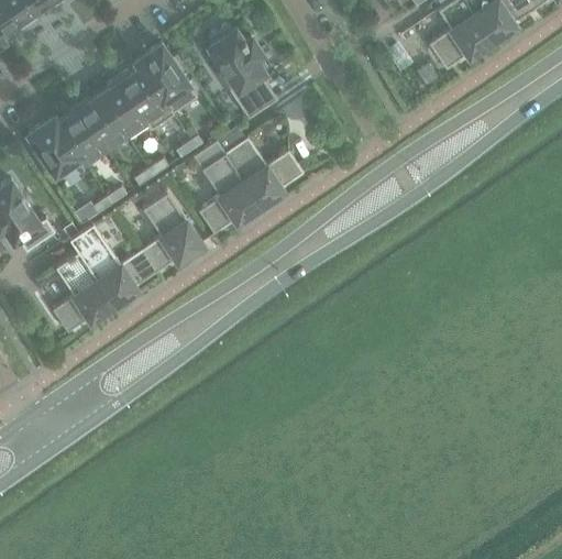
[(0,41),(1,43),(2,42),(0,39),(0,33),(6,31),(8,33),(20,25),(1,0),(0,0),(0,41)]
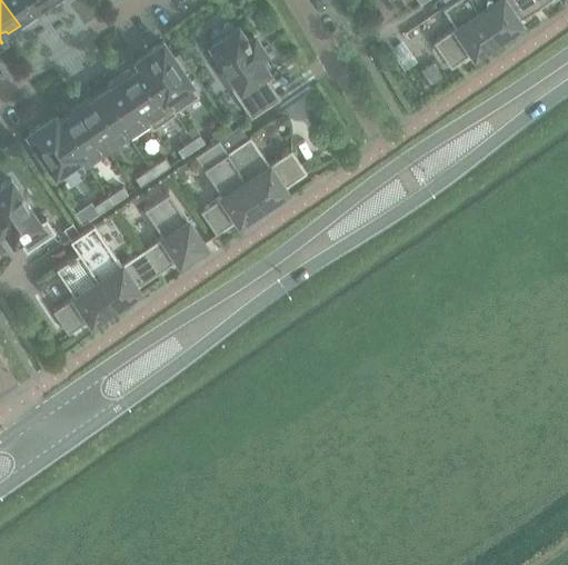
[(39,9),(32,0),(1,0),(20,26),(31,18),(30,15),(39,9)]
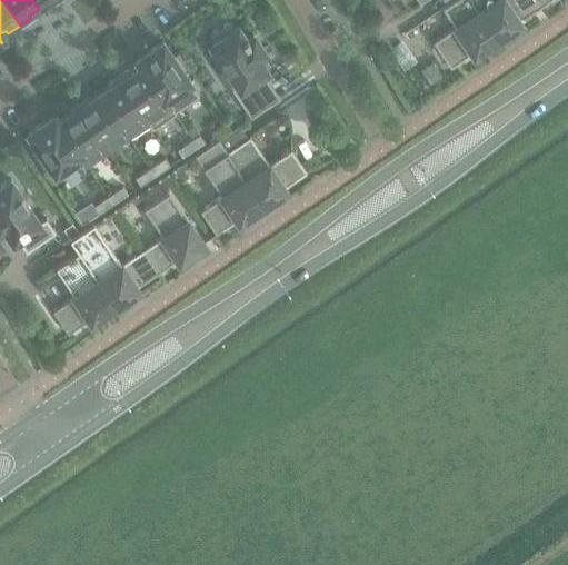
[(472,58),(496,42),(467,0),(457,0),(441,11),(455,30),(432,45),(449,70),(471,56),(472,58)]
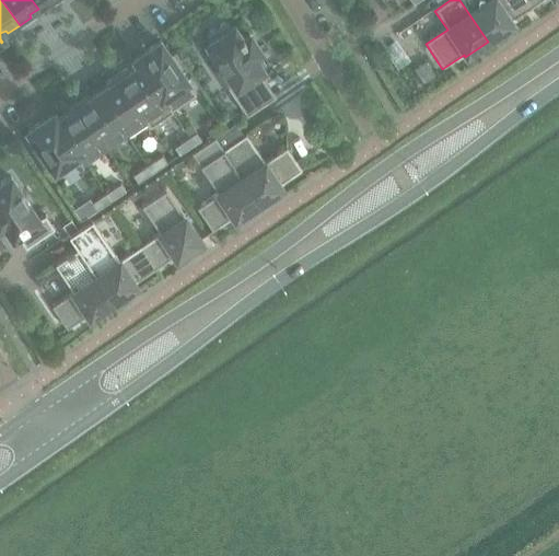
[(511,25),(510,24),(531,10),(523,0),(459,0),(488,42),(511,25)]
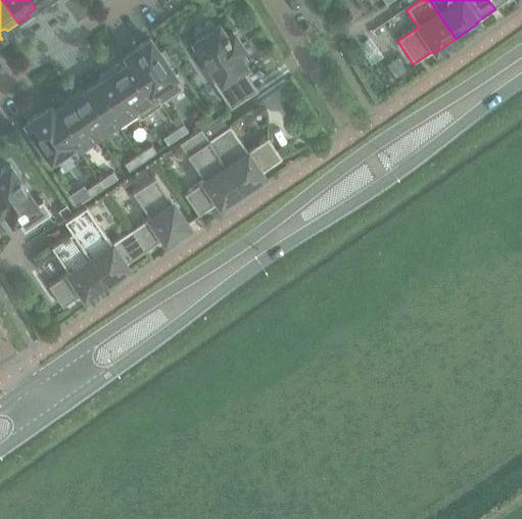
[(488,0),(495,9),(508,0),(488,0)]
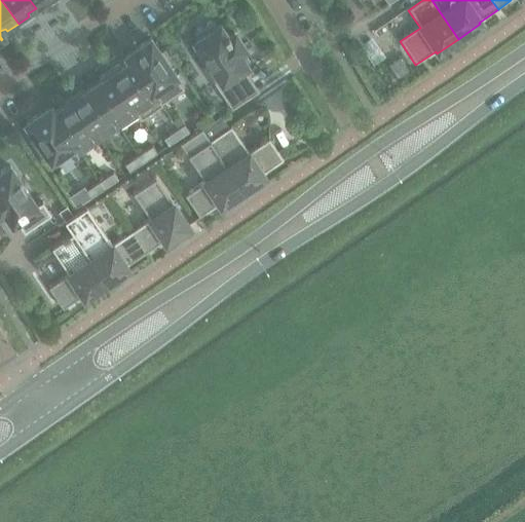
[(233,35),(228,38),(226,35),(224,36),(219,28),(215,30),(212,24),(193,36),(197,42),(194,44),(202,58),(208,66),(202,70),(231,112),(258,94),(242,71),(246,68),(237,56),(244,50),(233,35)]
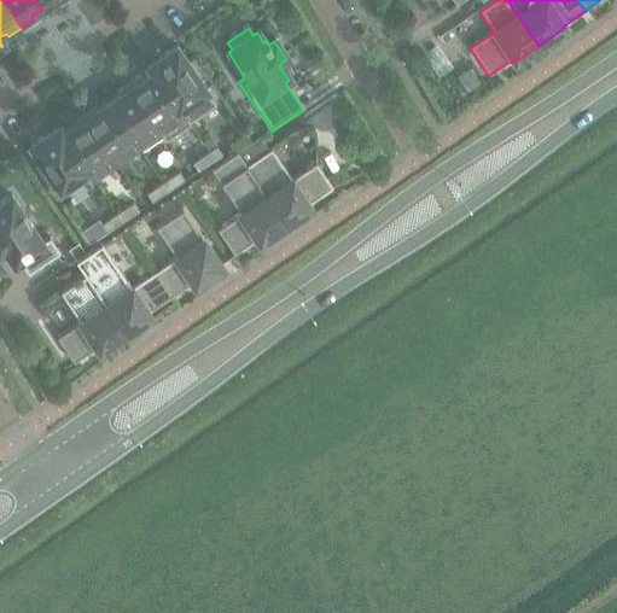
[(449,52),(460,45),(453,34),(442,41),(449,52)]
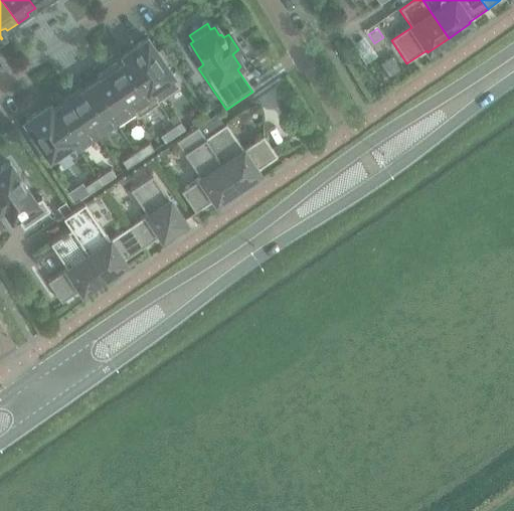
[(124,54),(125,55),(124,56),(157,107),(158,106),(157,104),(179,90),(166,69),(171,66),(160,50),(155,53),(146,40),(144,42),(143,41),(141,42),(142,44),(127,53),(127,52),(124,54)]
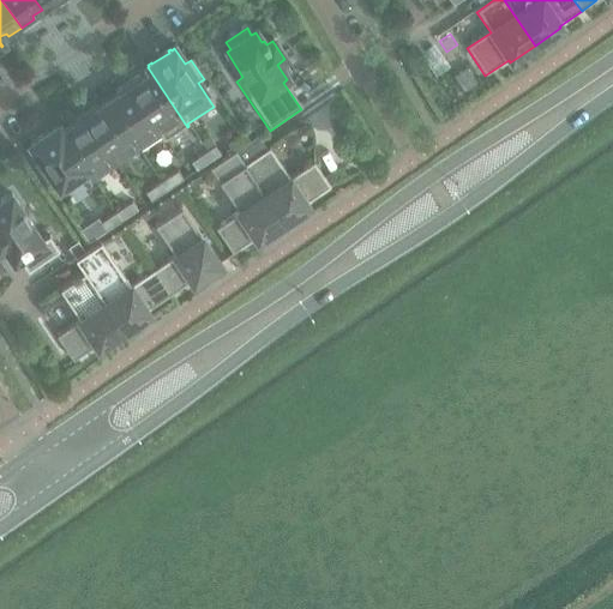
[(142,80),(139,77),(127,86),(164,142),(187,127),(148,67),(145,68),(150,74),(142,80)]
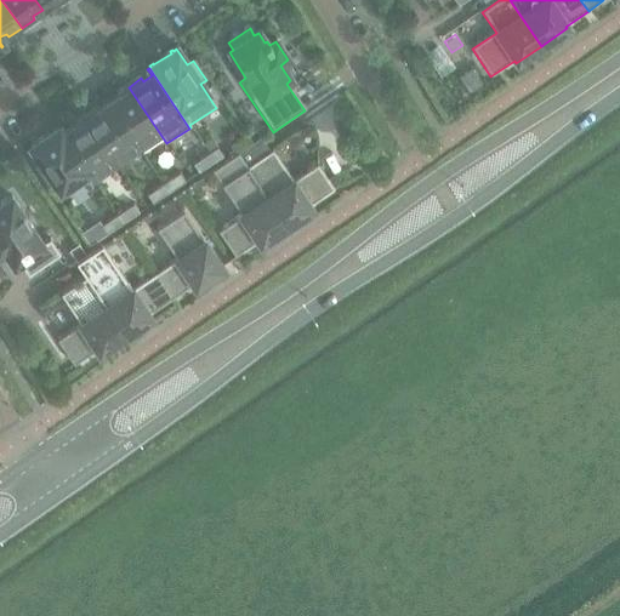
[(472,74),(460,83),(468,95),(481,86),(472,74)]
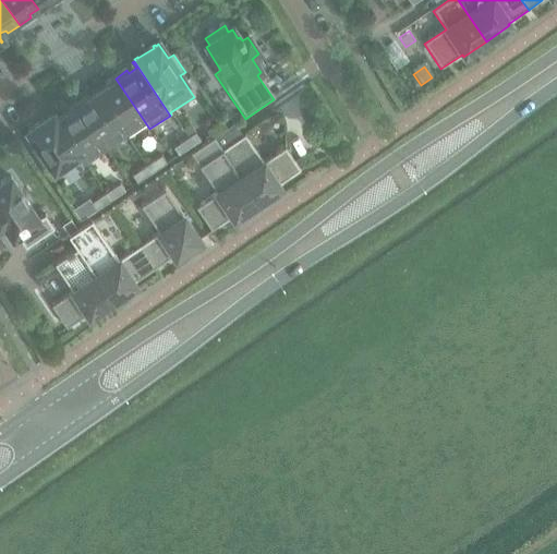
[(104,86),(106,89),(97,95),(124,136),(144,123),(148,130),(149,129),(116,79),(104,86)]
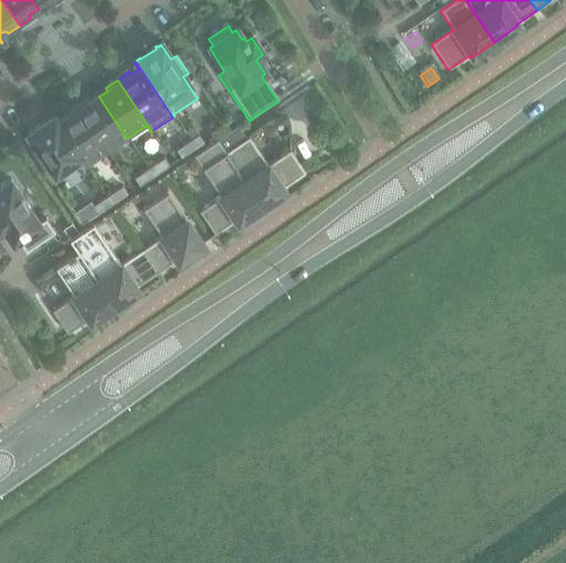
[(89,103),(88,100),(75,108),(105,153),(126,139),(99,96),(89,103)]
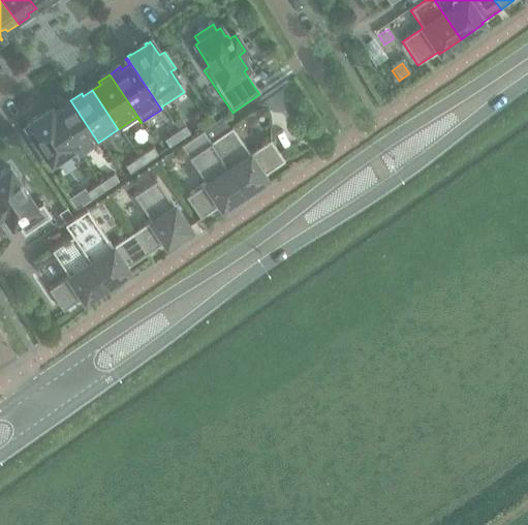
[(54,116),(50,110),(49,111),(80,156),(98,143),(70,100),(59,107),(61,111),(54,116)]
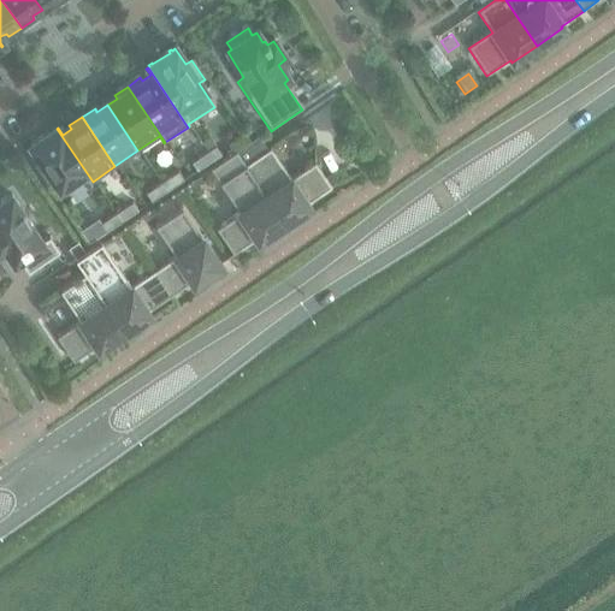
[(61,196),(88,178),(90,182),(93,182),(57,129),(54,130),(54,129),(51,130),(52,132),(34,143),(34,142),(31,144),(33,146),(29,147),(40,162),(34,167),(46,187),(52,182),(61,196)]
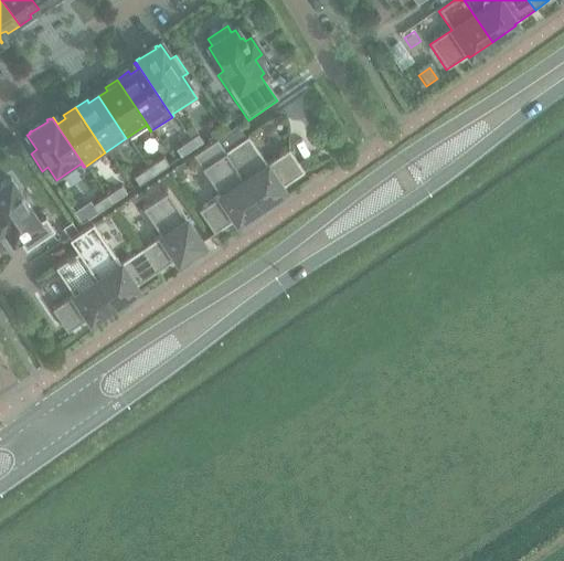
[(202,145),(197,137),(190,143),(194,150),(202,145)]
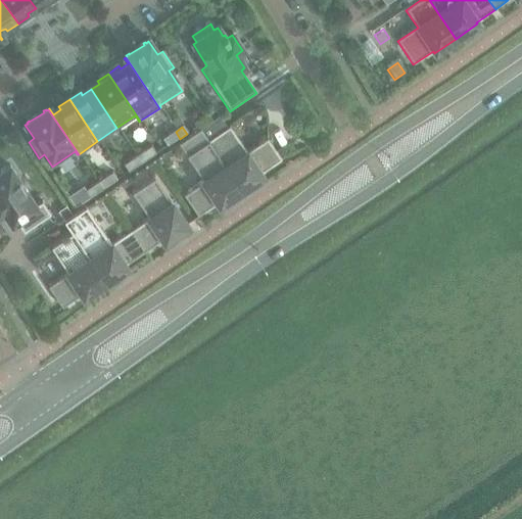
[(229,129),(207,142),(207,143),(240,191),(262,177),(261,175),(280,161),(267,141),(246,154),(229,129)]
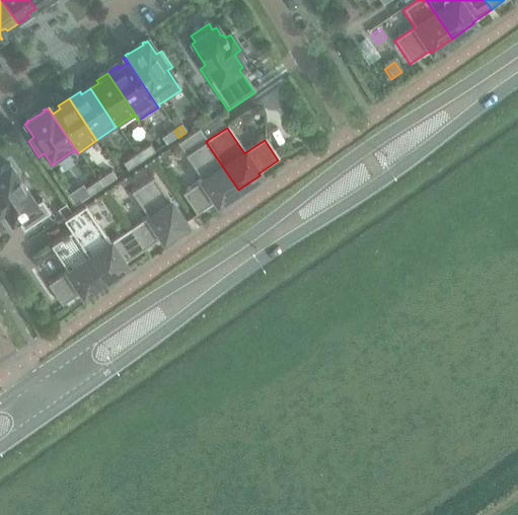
[(183,209),(191,220),(216,203),(217,204),(238,190),(206,142),(206,141),(199,130),(176,145),(202,181),(181,196),(189,206),(183,209)]
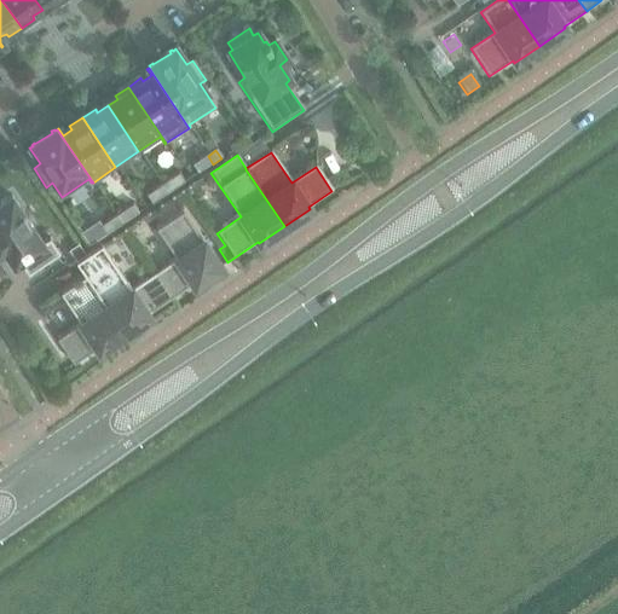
[(208,156),(191,167),(197,175),(213,164),(208,156)]
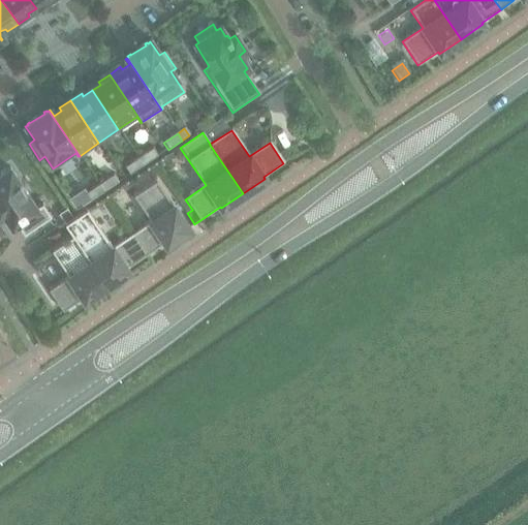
[(157,157),(152,150),(138,159),(144,166),(157,157)]
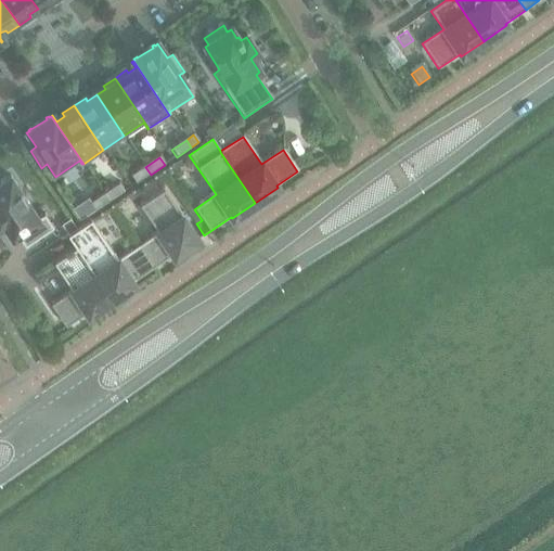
[(130,177),(136,184),(151,175),(145,167),(130,177)]
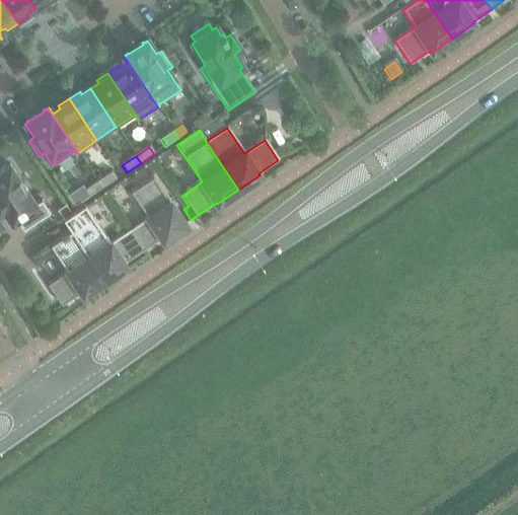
[(153,163),(144,169),(148,175),(157,169),(153,163)]
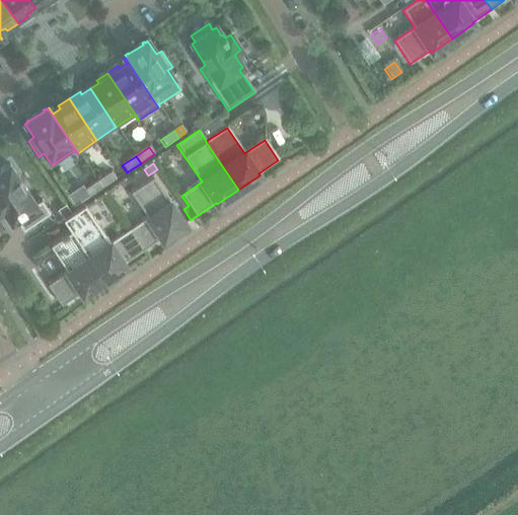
[(35,206),(23,190),(24,190),(17,179),(8,167),(0,172),(0,213),(3,211),(11,223),(15,221),(23,233),(50,215),(41,202),(35,206)]
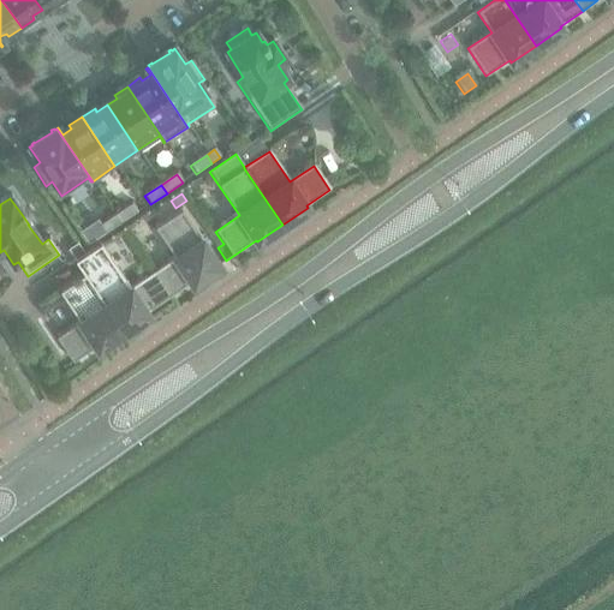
[(137,214),(131,205),(115,216),(121,225),(137,214)]
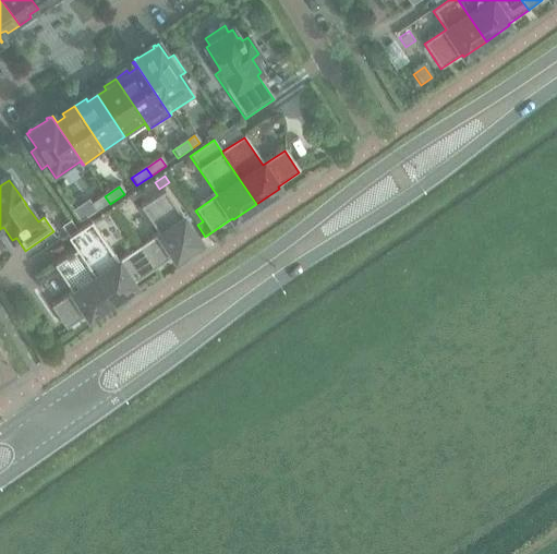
[(164,191),(141,207),(159,235),(138,249),(154,271),(173,257),(176,259),(200,243),(197,241),(205,237),(197,225),(194,228),(184,214),(181,216),(164,191)]
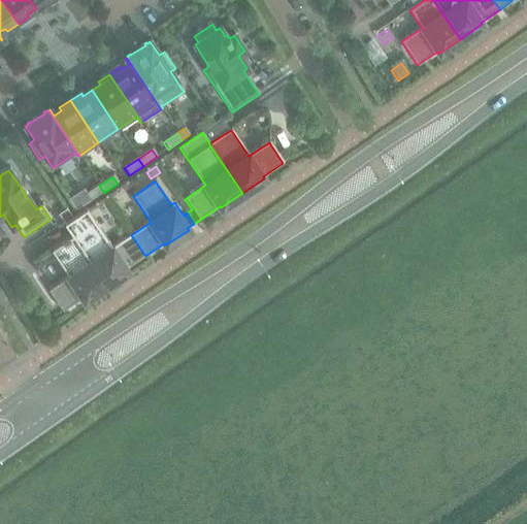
[(86,195),(90,202),(104,193),(99,186),(86,195)]
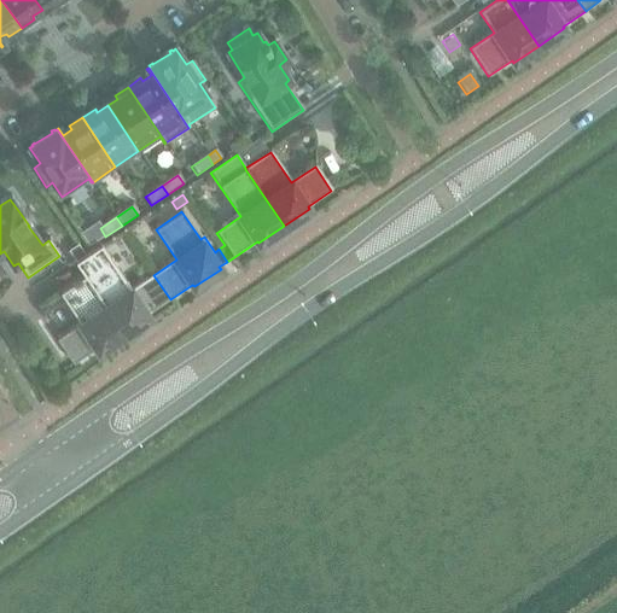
[(77,246),(69,254),(75,263),(85,257),(77,246)]
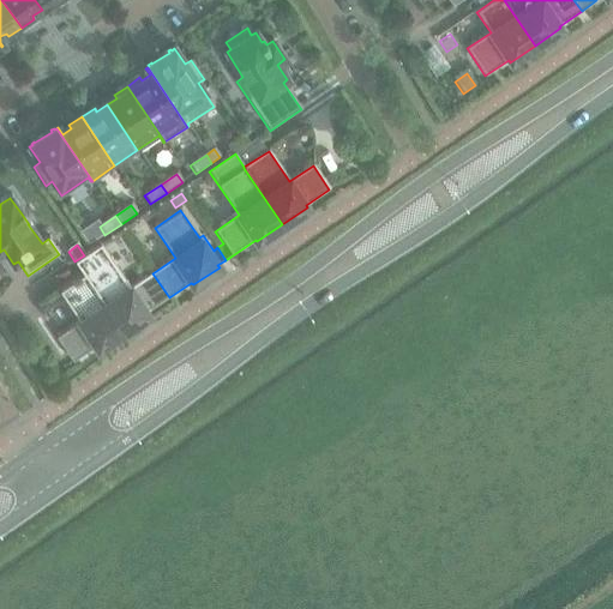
[(100,245),(85,255),(84,255),(74,261),(74,263),(83,276),(84,275),(122,332),(148,315),(146,313),(169,297),(152,273),(130,289),(100,245)]
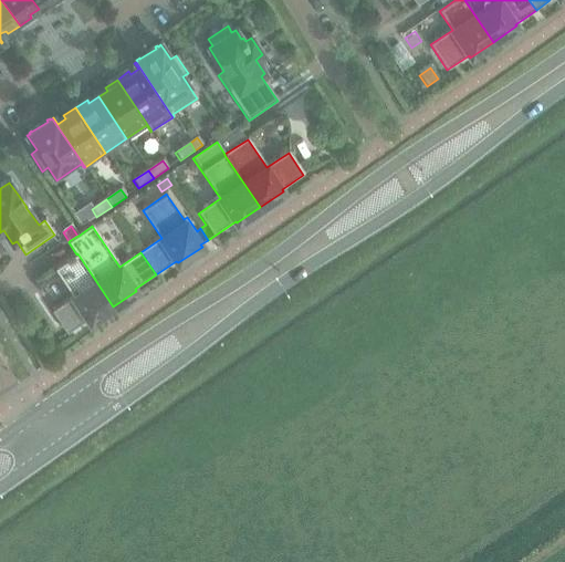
[(90,322),(113,306),(77,253),(76,255),(54,270),(73,298),(51,313),(66,335),(89,320),(90,322)]
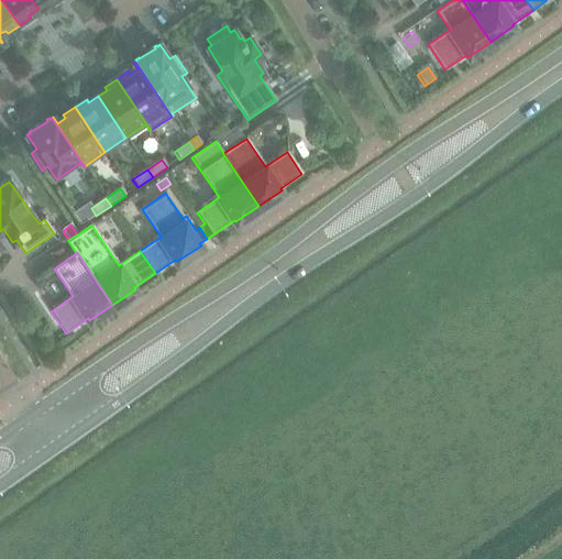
[(32,283),(37,291),(48,284),(43,276),(32,283)]
